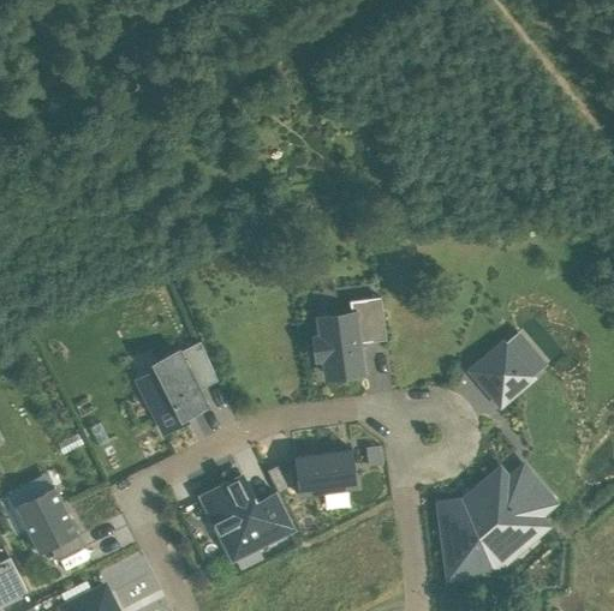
[(383,299),(355,303),(357,317),(361,345),(388,341),(383,299)]
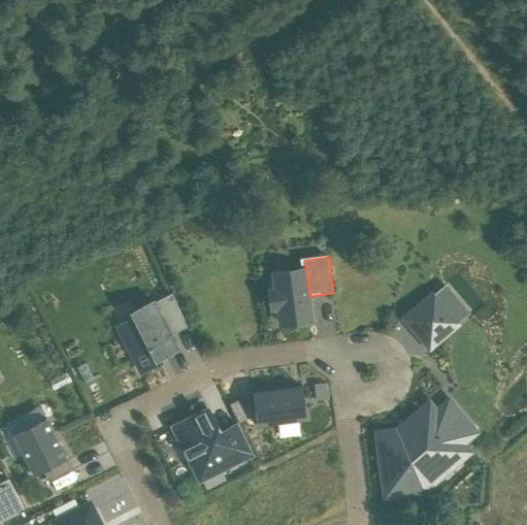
[(309,296),(306,272),(274,276),(276,292),(271,293),(273,309),(281,308),(283,325),(313,321),(309,296)]
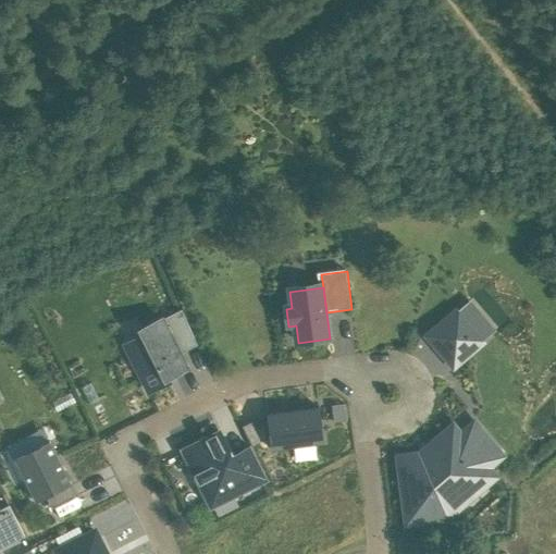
[(460,311),(481,336),(495,324),(474,299),(460,311)]
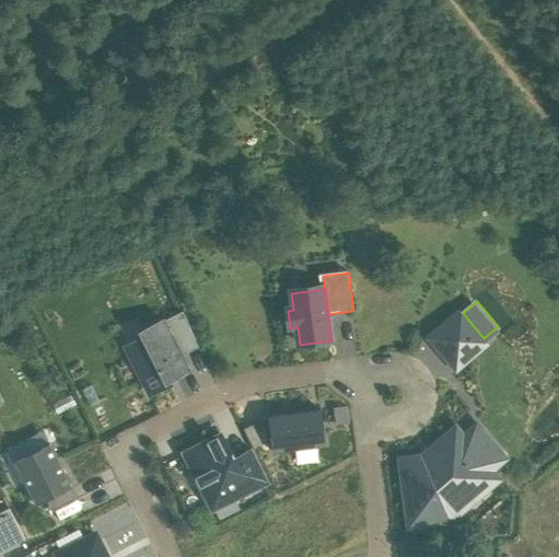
[(429,335),(457,368),(488,343),(484,338),(463,313),(459,310),(429,335)]
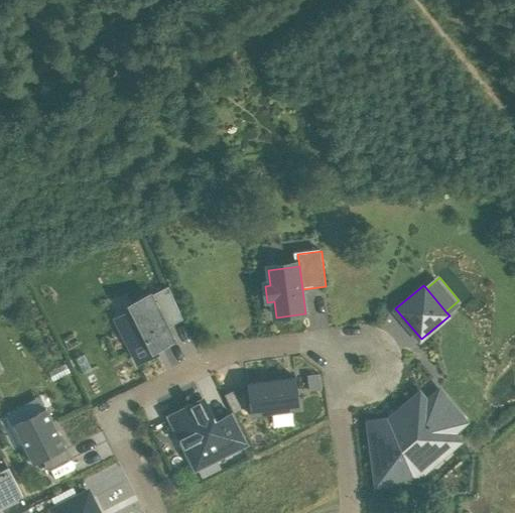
[(152,298),(167,329),(183,321),(167,290),(152,298)]
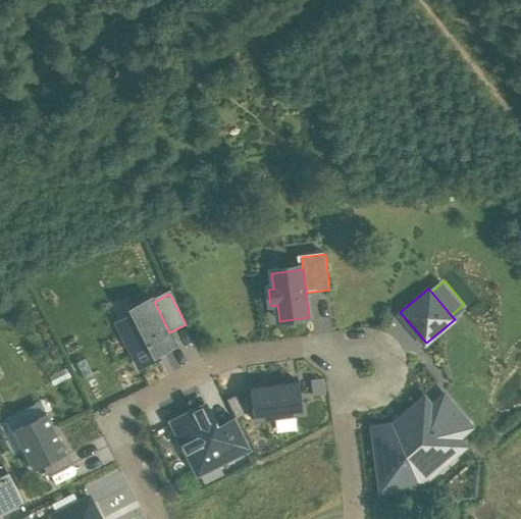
[(117,320),(142,368),(178,350),(169,332),(154,302),(117,320)]
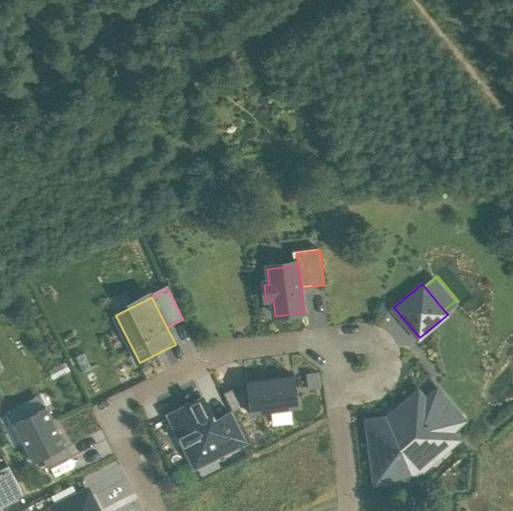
[(247,384),(251,416),(298,410),(294,376),(247,384)]
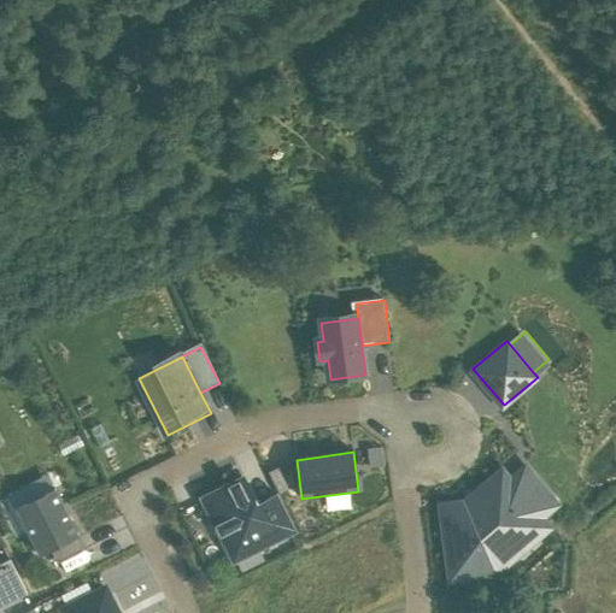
[(462,573),(463,573),(494,570),(544,528),(537,519),(553,505),(526,472),(509,487),(502,478),(467,507),(451,510),(453,525),(449,526),(453,560),(458,559),(459,575),(462,573)]
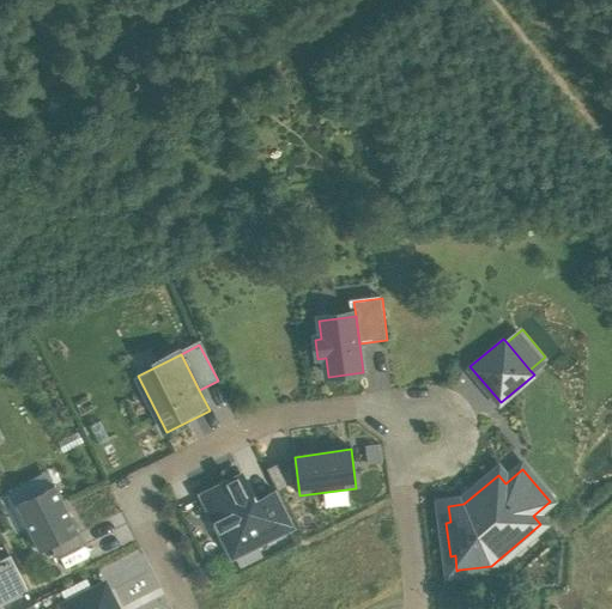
[(256,504),(242,476),(201,497),(229,550),(253,537),(256,547),(273,539),(256,504)]
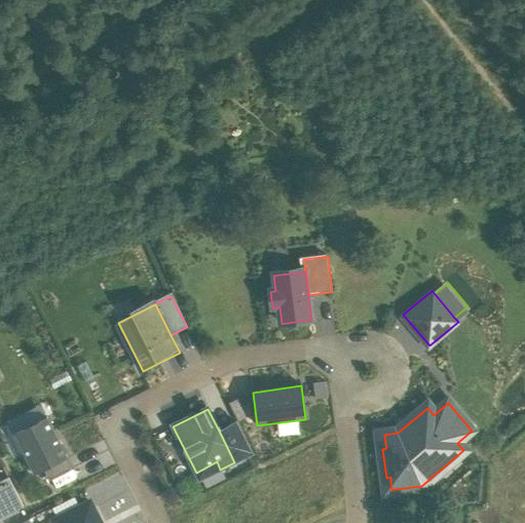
[(67,459),(47,421),(16,437),(36,476),(44,471),(67,459)]
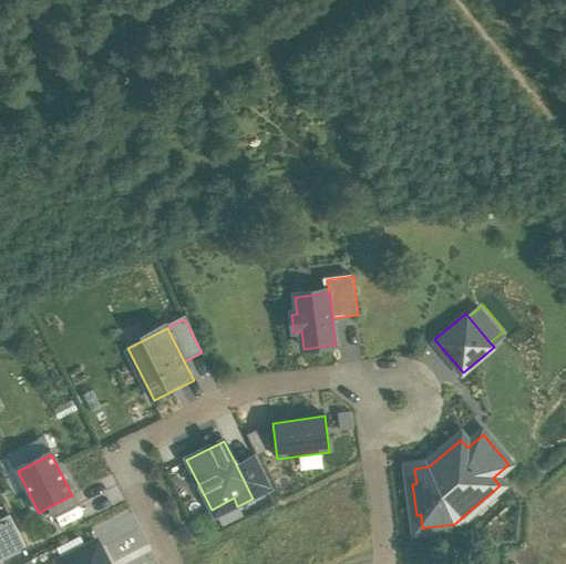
[(257,457),(237,467),(253,499),(273,489),(257,457)]
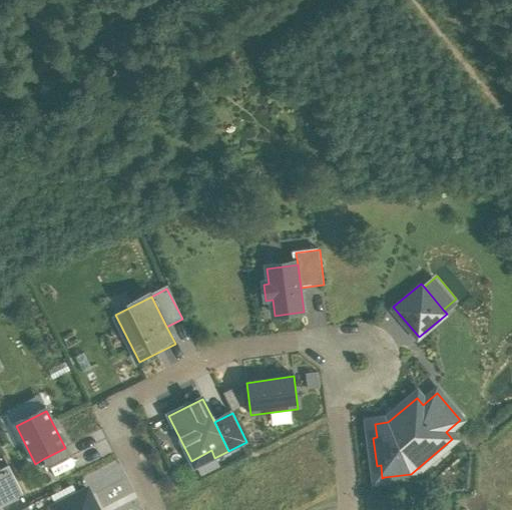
[(71,458),(65,448),(43,459),(48,470),(71,458)]
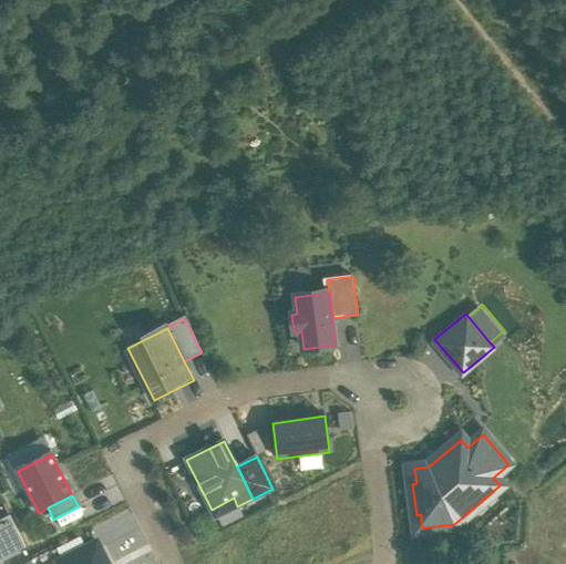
[(0,519),(0,562),(28,549),(10,514),(0,519)]
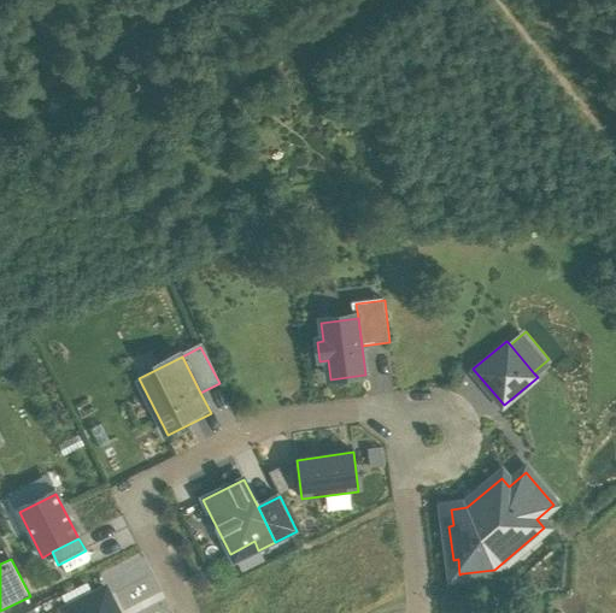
[(62,612),(117,612),(106,589),(62,612)]
